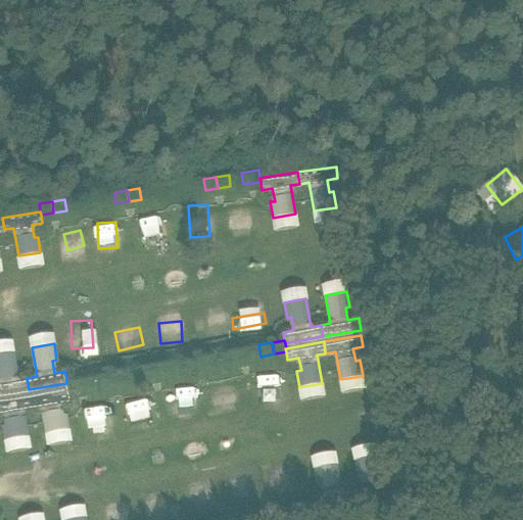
[(256,357),(254,345),(241,347),(244,359),(256,357)]
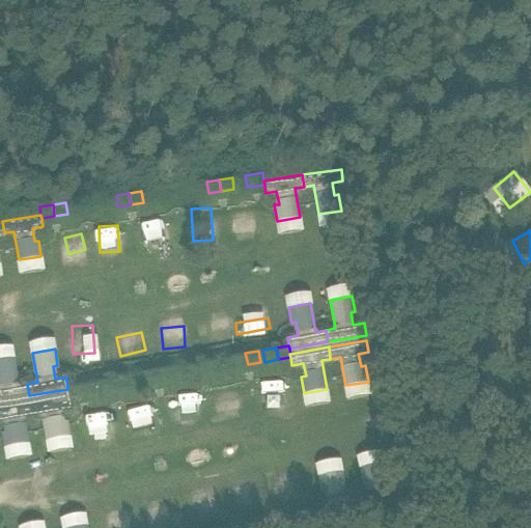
[(248,364),(245,353),(232,355),(234,367),(248,364)]
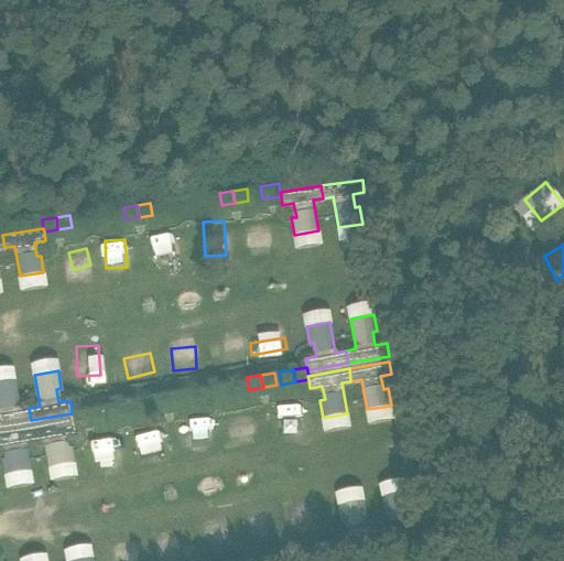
[(0,411),(0,412),(0,424),(31,420),(29,408),(19,409),(14,378),(0,380),(0,411)]
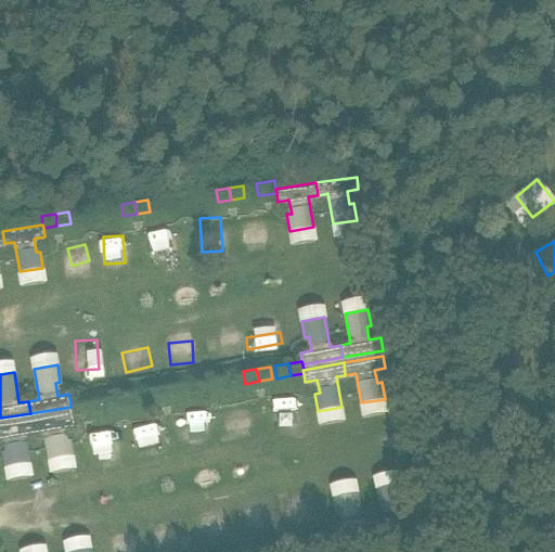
[(226,387),(223,375),(209,377),(211,390),(226,387)]
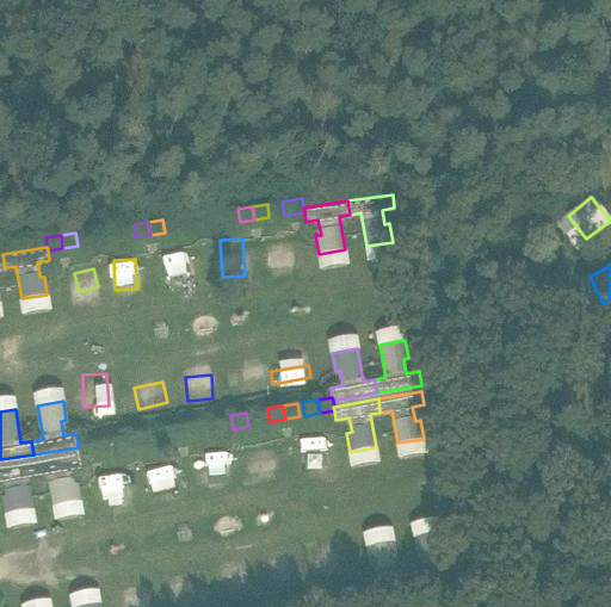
[(233,429),(230,415),(216,417),(218,432),(233,429)]
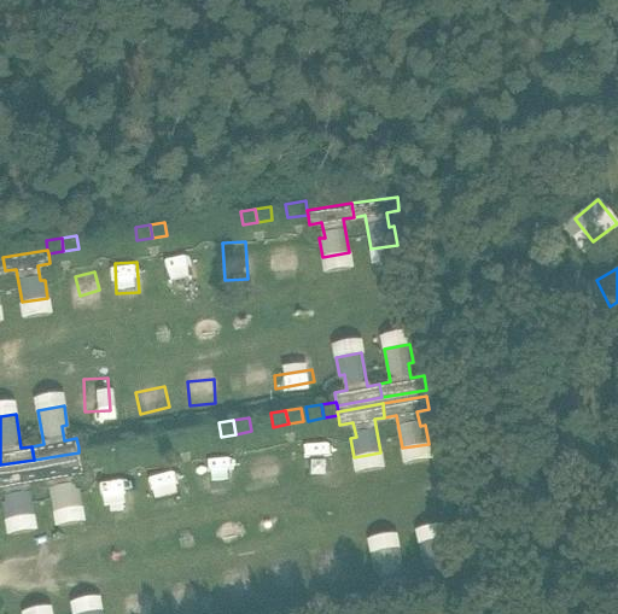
[(198,440),(196,426),(181,430),(184,443),(198,440)]
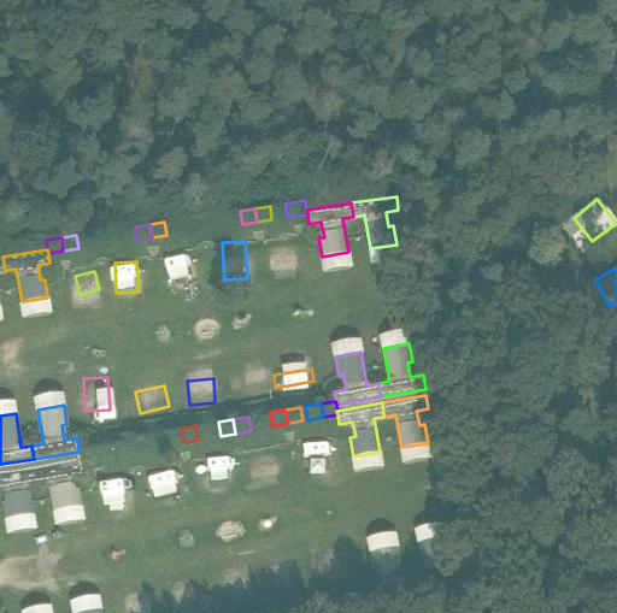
[(183,442),(181,429),(165,431),(168,444),(183,442)]
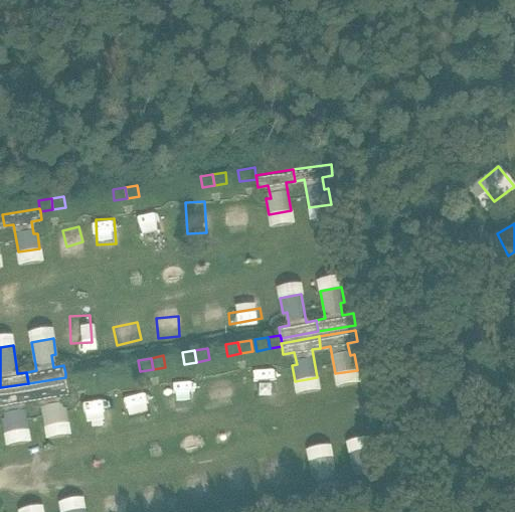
[(122,375),(120,364),(107,366),(110,377),(122,375)]
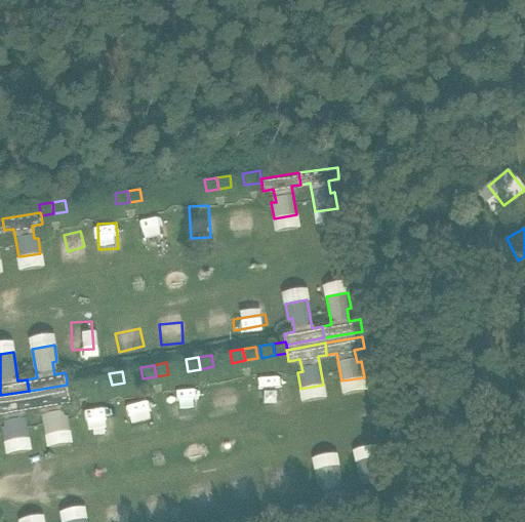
[(112,385),(109,373),(96,375),(98,388),(112,385)]
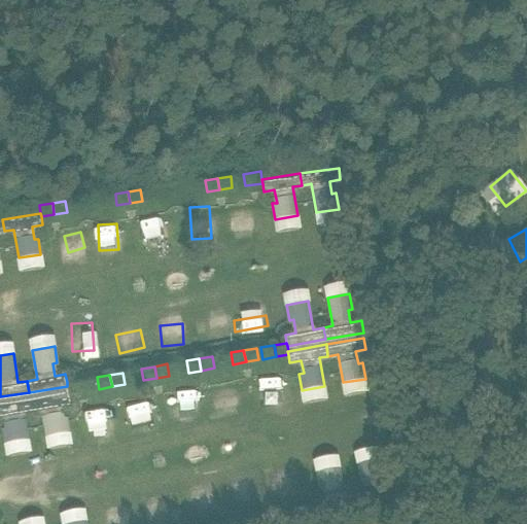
[(92,378),(79,380),(81,392),(94,389),(92,378)]
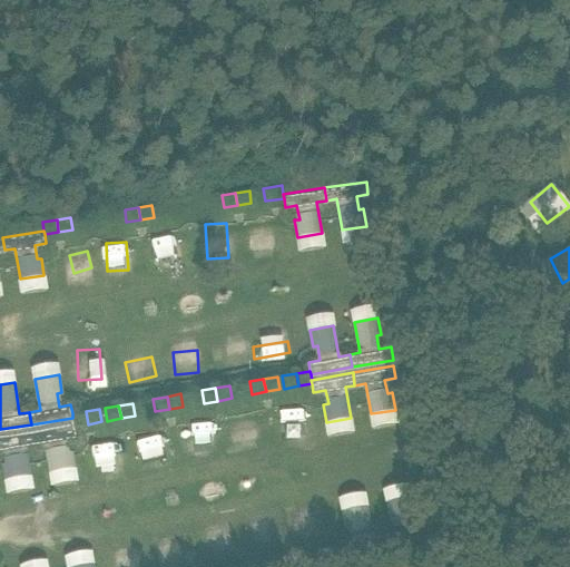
[(86,411),(72,413),(72,418),(74,422),(75,427),(88,424),(86,411)]
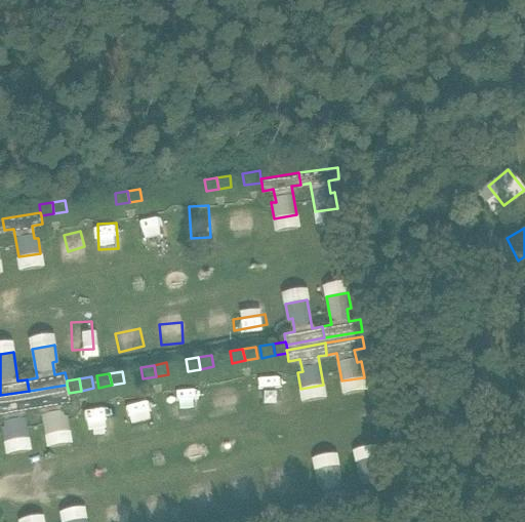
[(213,408),(235,405),(232,384),(210,387),(213,408)]
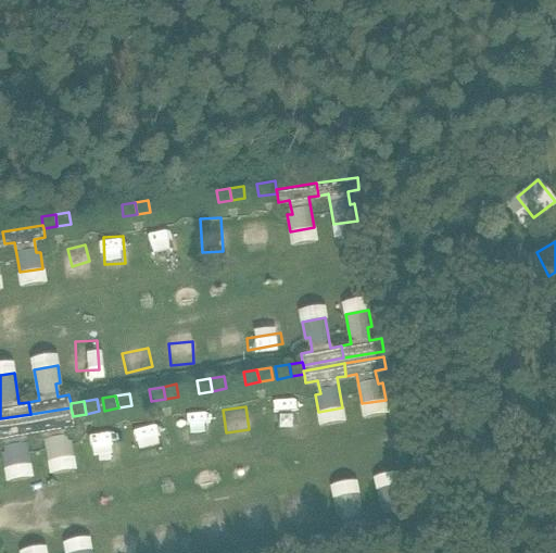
[(209,444),(204,411),(184,413),(188,447),(209,444)]
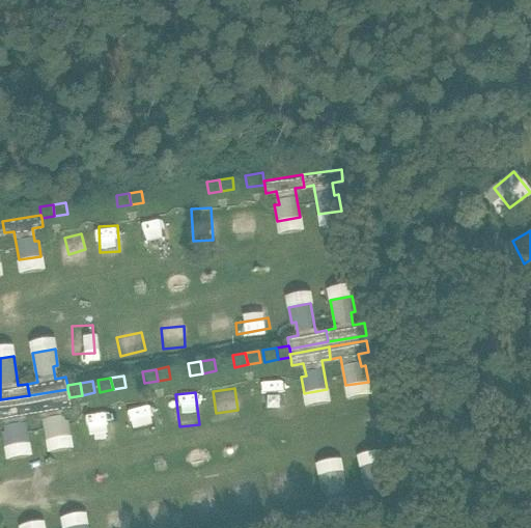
[(68,393),(30,400),(32,412),(42,410),(47,439),(70,435),(66,419),(62,420),(59,407),(71,406),(70,397),(68,393)]
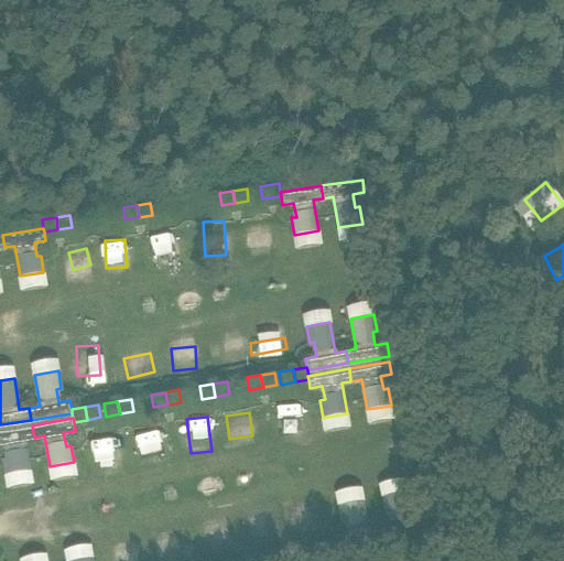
[(128,429),(137,464),(163,457),(155,422),(128,429)]
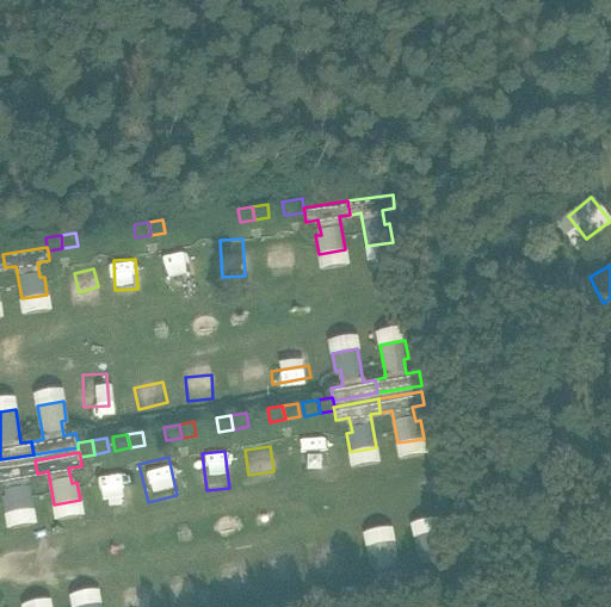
[(35,460),(0,465),(0,479),(6,479),(8,494),(4,495),(6,513),(32,508),(26,476),(37,474),(35,460)]
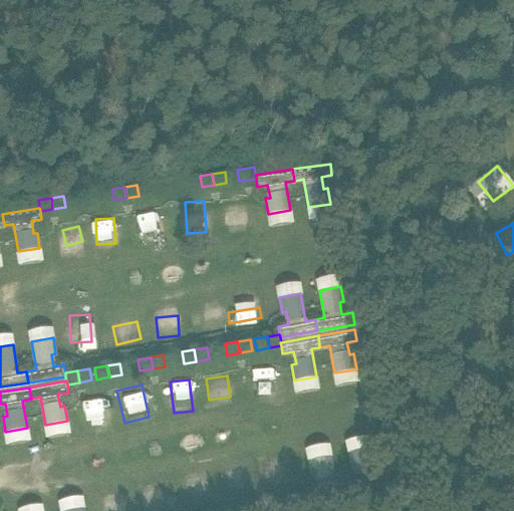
[(107,394),(83,397),(87,427),(111,423),(107,394)]
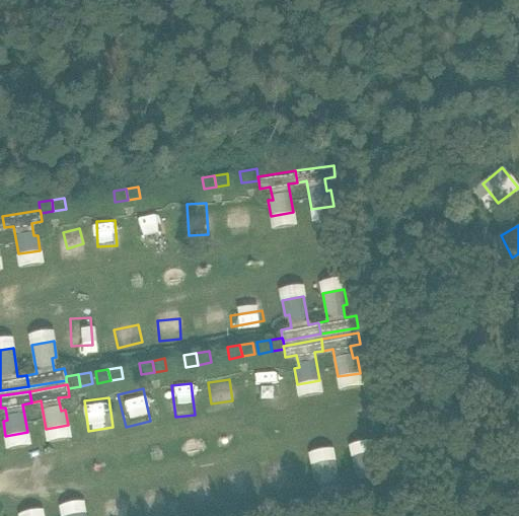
[(358,484),(349,486),(351,497),(388,490),(385,477),(375,480),(373,467),(377,466),(374,451),(352,455),(358,484)]
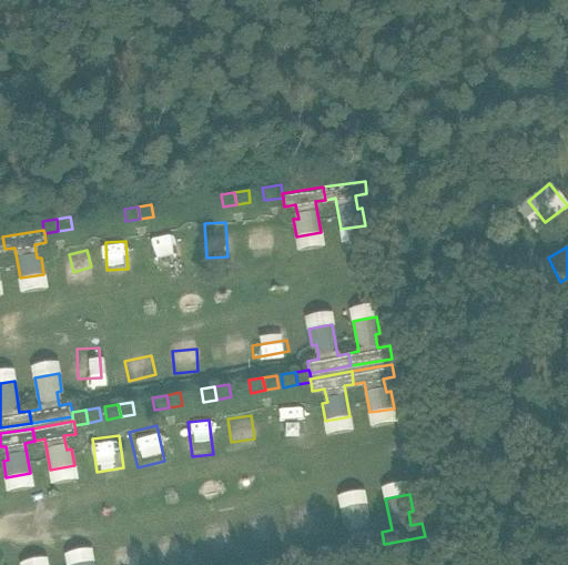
[(294,528),(313,528),(313,500),(295,498),(294,528)]
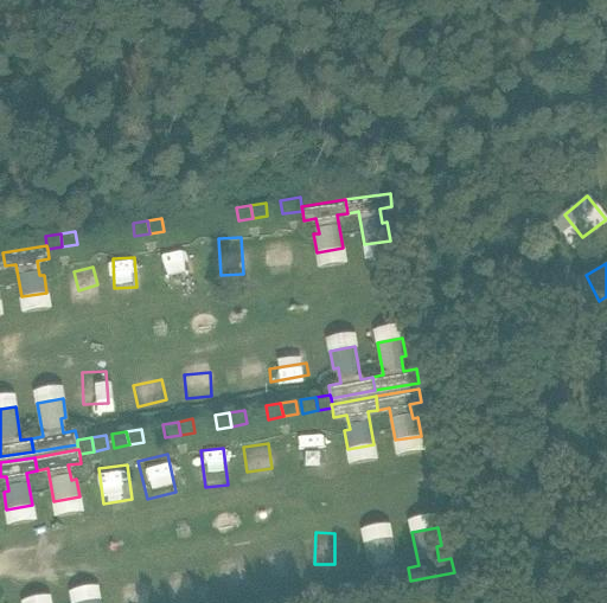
[(376,573),(364,576),(365,584),(366,589),(410,581),(408,568),(396,569),(390,537),(365,541),(368,559),(374,558),(376,573)]
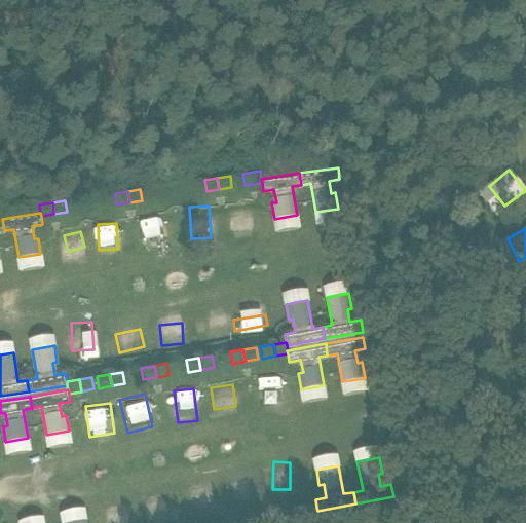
[(231,486),(234,503),(260,497),(257,481),(231,486)]
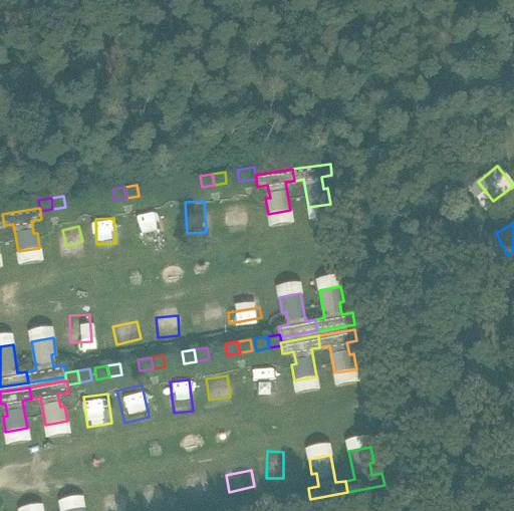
[(209,482),(178,487),(181,501),(212,496),(209,482)]
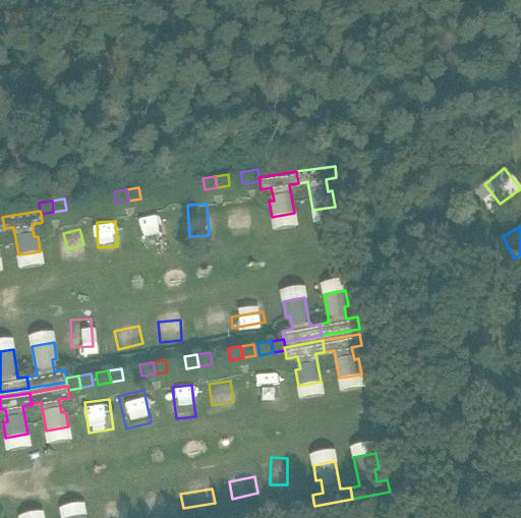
[(153,503),(140,505),(141,515),(173,510),(170,490),(151,493),(153,503)]
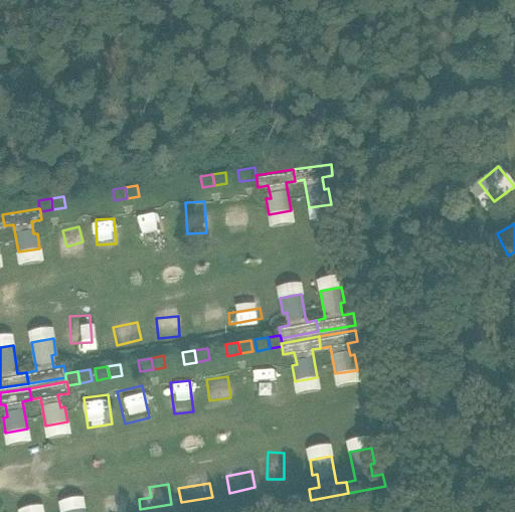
[(97,502),(99,511),(127,511),(124,496),(97,502)]
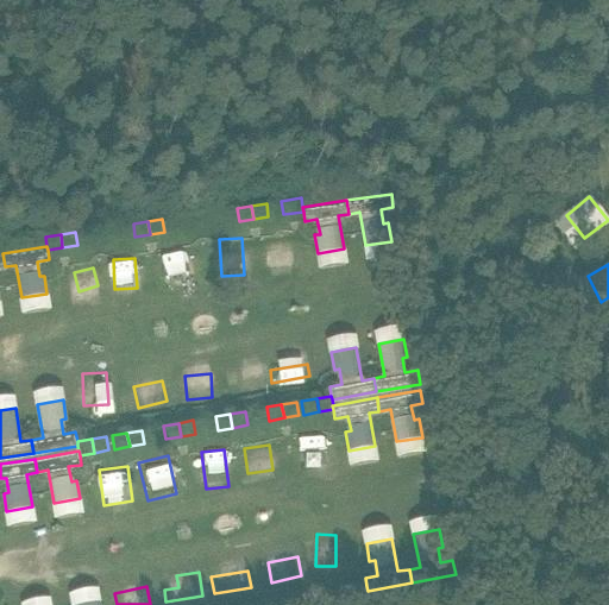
[(366,586),(352,590),(355,603),(370,600),(368,591),(366,586)]
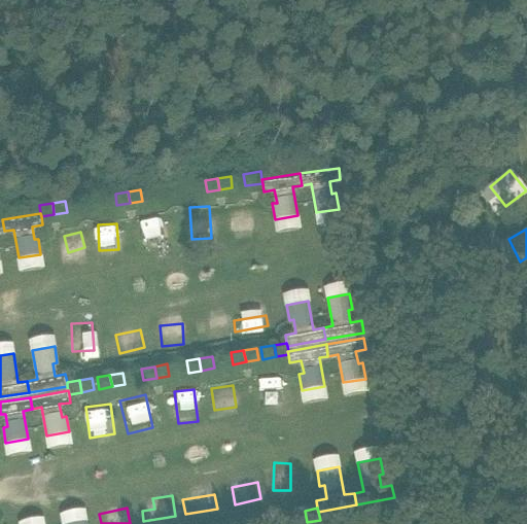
[(305,511),(292,513),(293,523),(296,523),(307,522),(305,511)]
